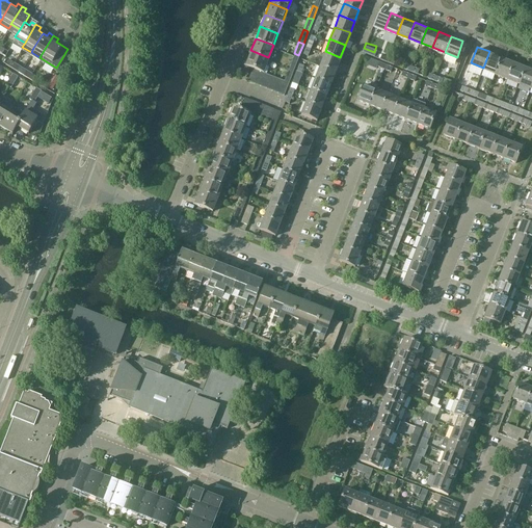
[(253,66),(259,68),(263,70),(266,62),(269,63),(271,58),(268,57),(250,50),(245,62),(253,66)]
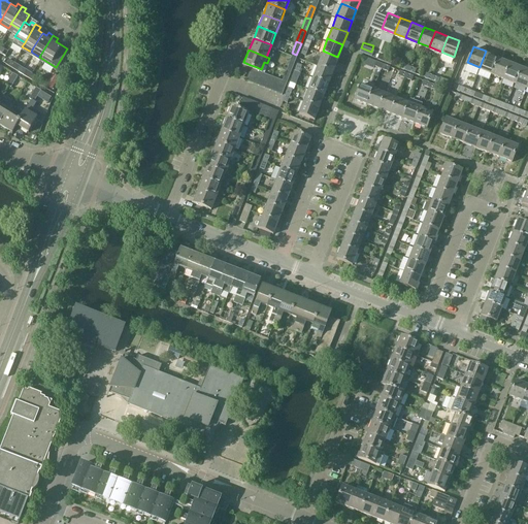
[(318,63),(333,69),(337,57),(323,51),(318,63)]
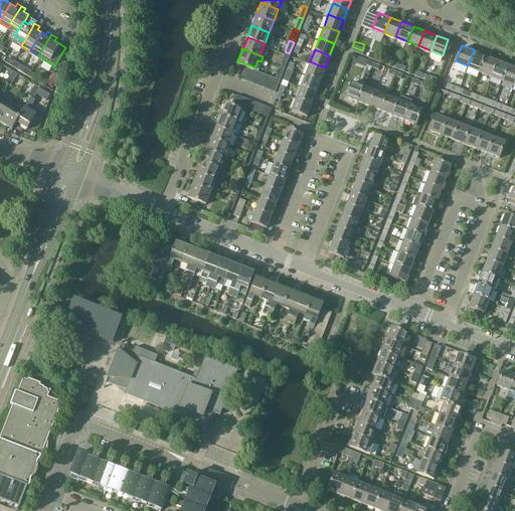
[(480,69),(486,54),(474,49),(468,65),(480,69)]
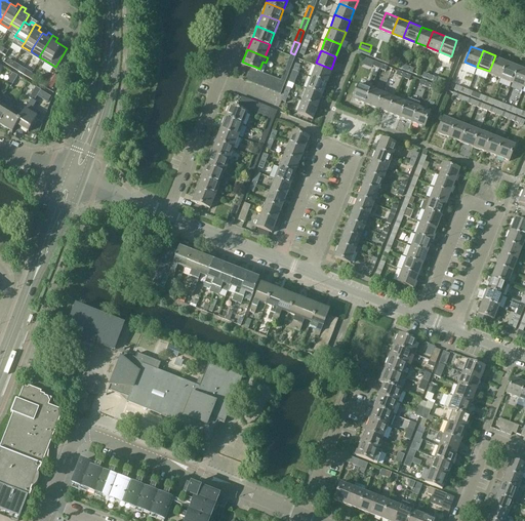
[(294,54),(290,52),(285,65),(290,67),(294,54)]
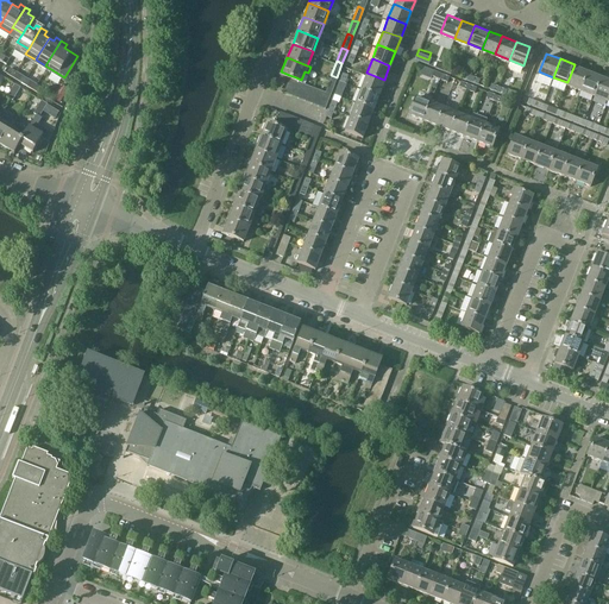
[(431,74),(433,65),(424,61),(420,69),(431,74)]
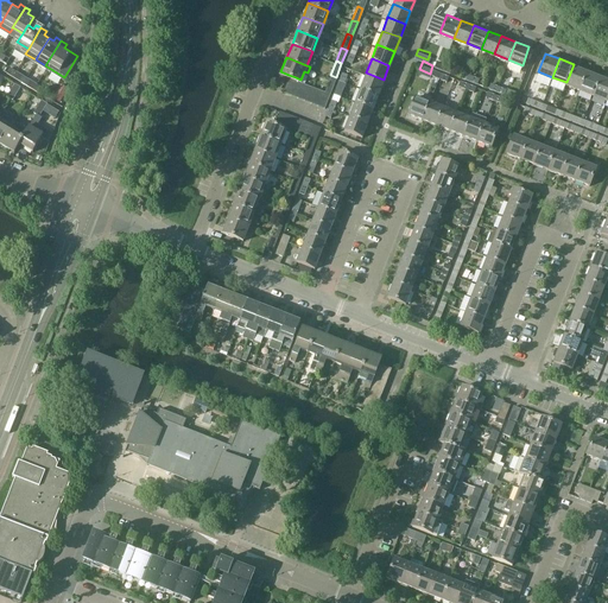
[(12,74),(17,68),(10,64),(6,70),(12,74)]
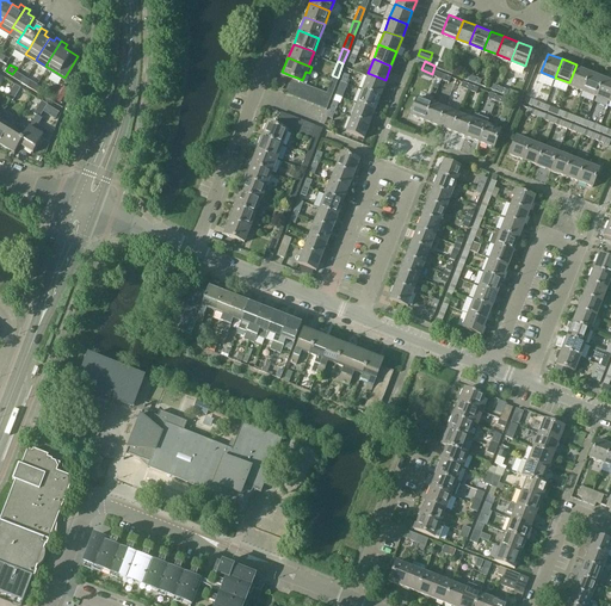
[(582,88),(590,70),(576,65),(569,82),(582,88)]
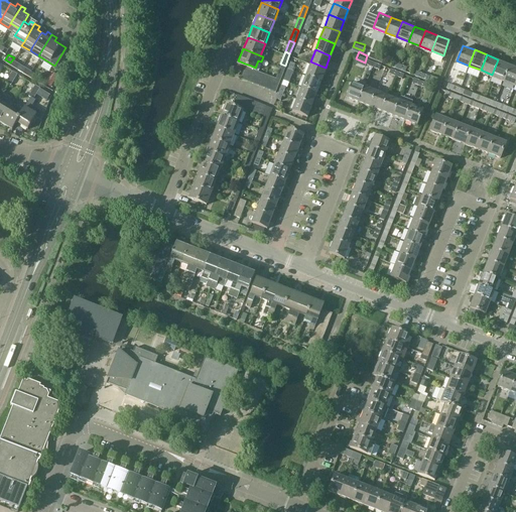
[(14,57),(10,62),(16,66),(19,60),(14,57)]
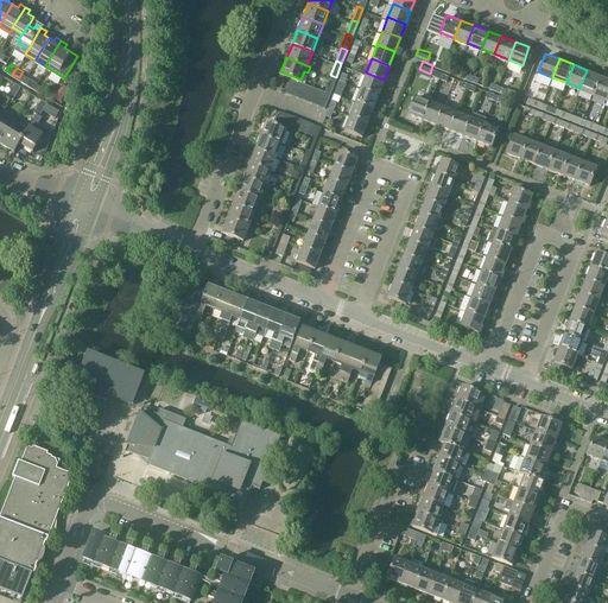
[(594,93),(601,75),(587,70),(580,88),(594,93)]
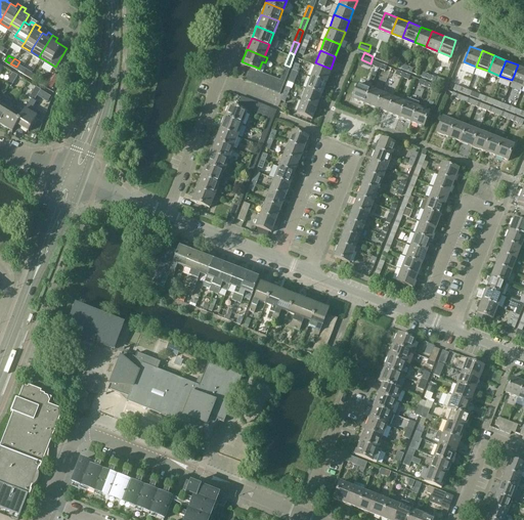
[(311,74),(325,80),(331,69),(315,62),(311,74)]
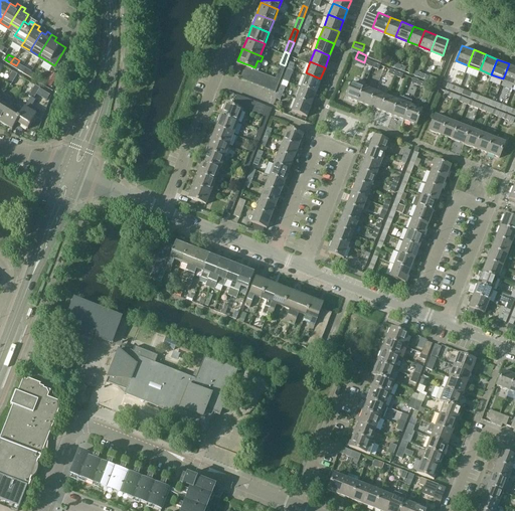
[(244,63),(239,75),(246,77),(250,65),(244,63)]
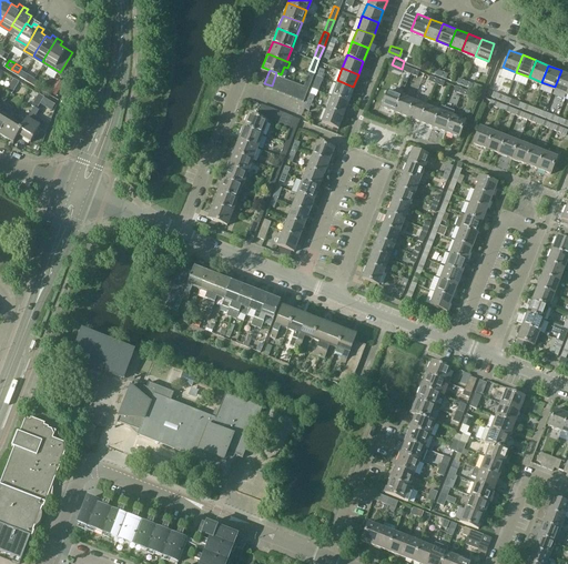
[(314,72),(308,70),(303,83),(308,86),(314,72)]
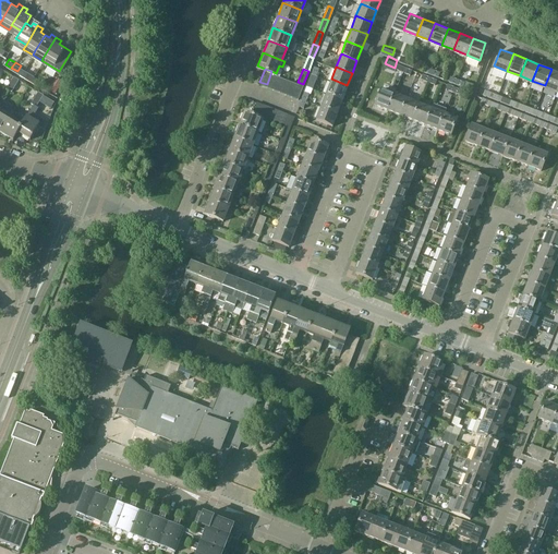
[(557,91),(557,87),(557,71),(552,69),(545,85),(557,91)]
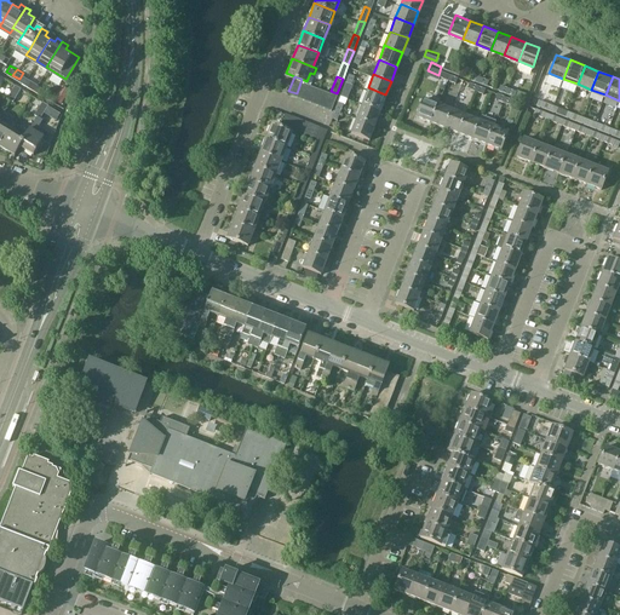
[(34,88),(38,82),(30,78),(27,84),(34,88)]
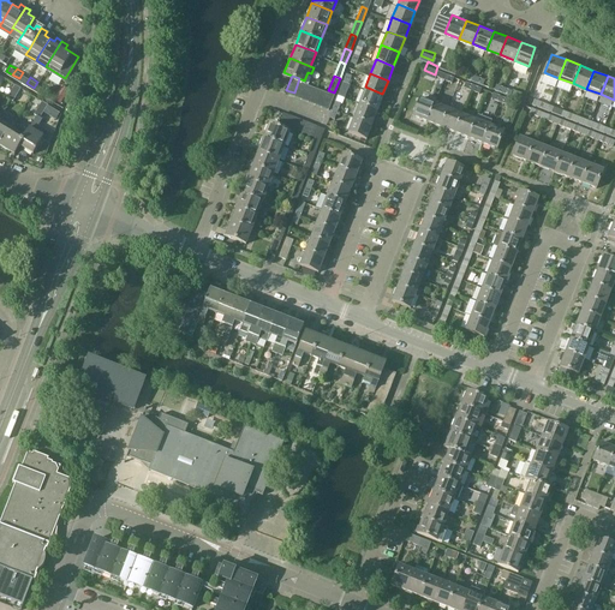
[(294,93),(300,95),(306,81),(304,81),(299,78),(294,93)]
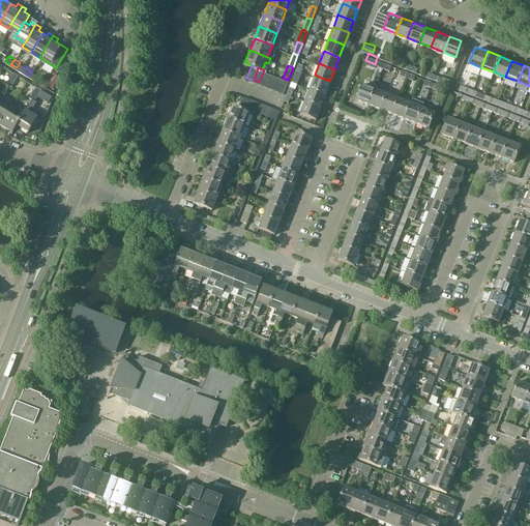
[(12,69),(9,76),(15,79),(18,72),(12,69)]
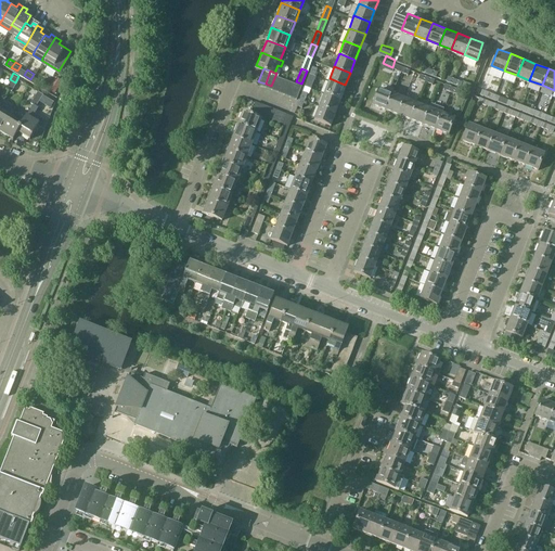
[(271,86),(278,89),(283,76),(276,73),(271,86)]
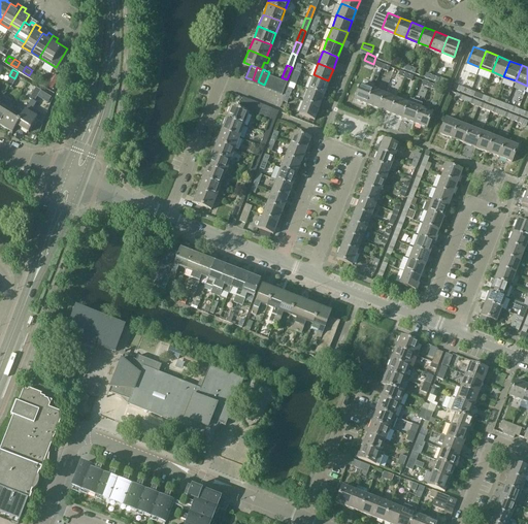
[(32,70),(29,75),(34,78),(37,73),(32,70)]
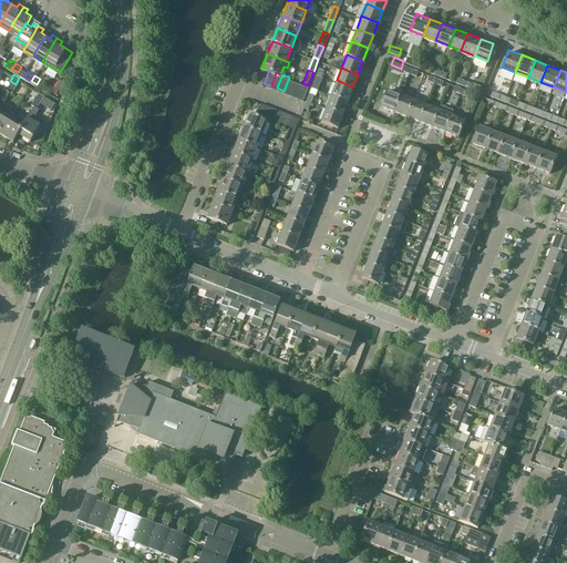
[(295,80),(289,78),(284,91),(290,93),(295,80)]
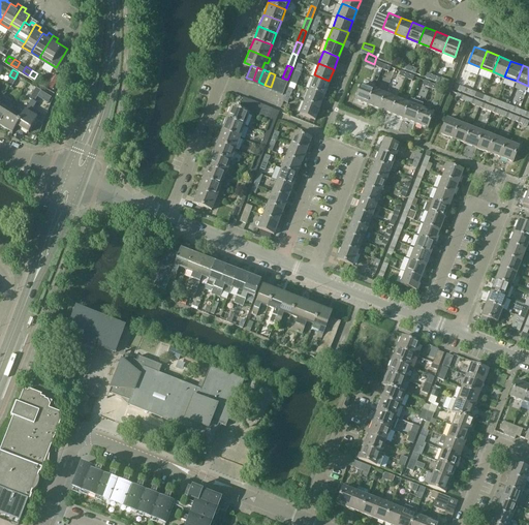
[(271,87),(276,89),(281,76),(275,74),(271,87)]
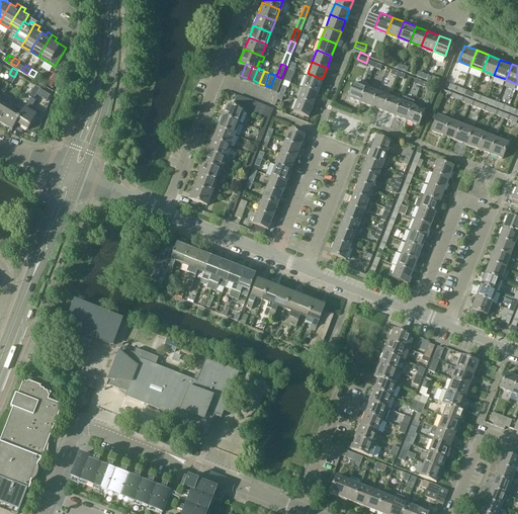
[(322,79),(308,73),(303,85),(318,90),(322,79)]
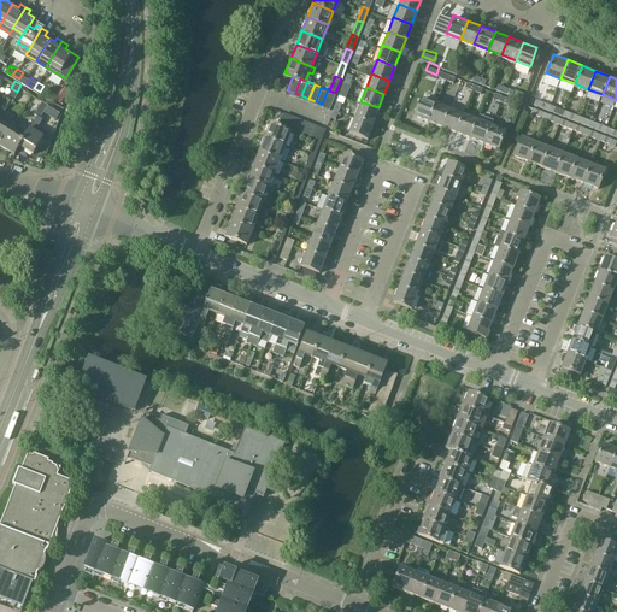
[(17,92),(11,88),(7,94),(12,98),(17,92)]
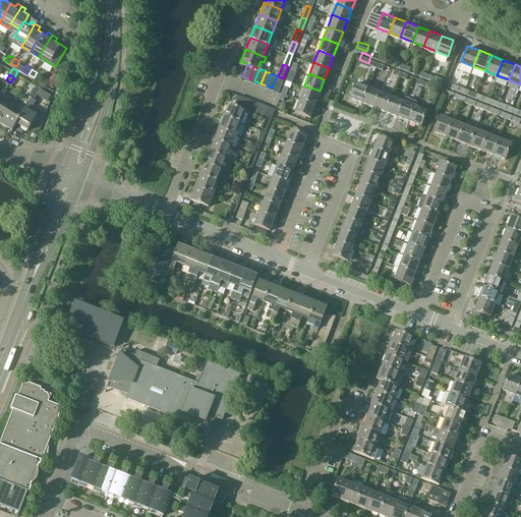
[(49,74),(46,79),(52,83),(55,77),(49,74)]
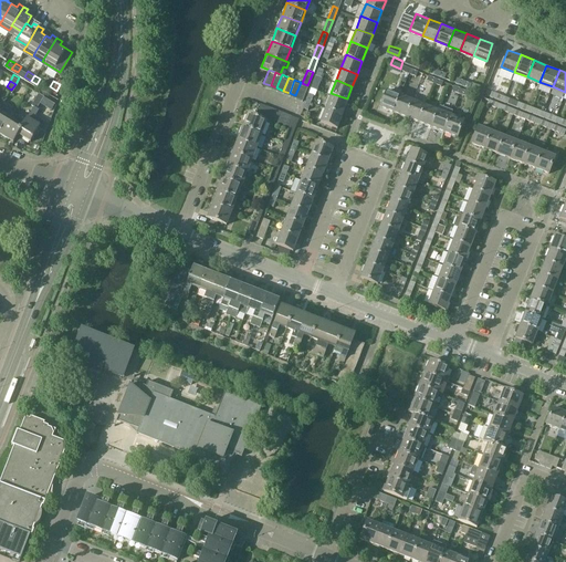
[(295,95),(302,97),(307,85),(302,83),(301,82),(295,95)]
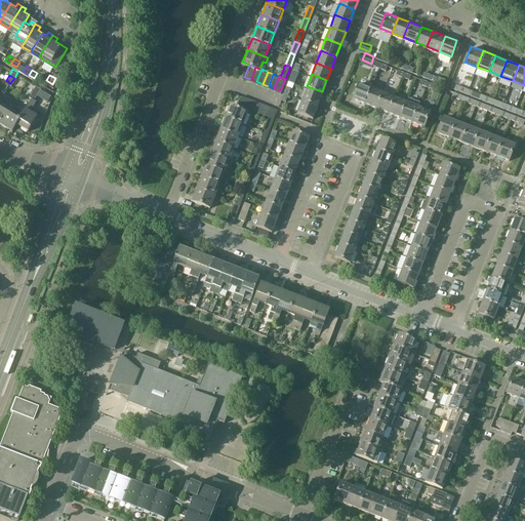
[(365,102),(371,86),(359,81),(353,96),(365,102)]
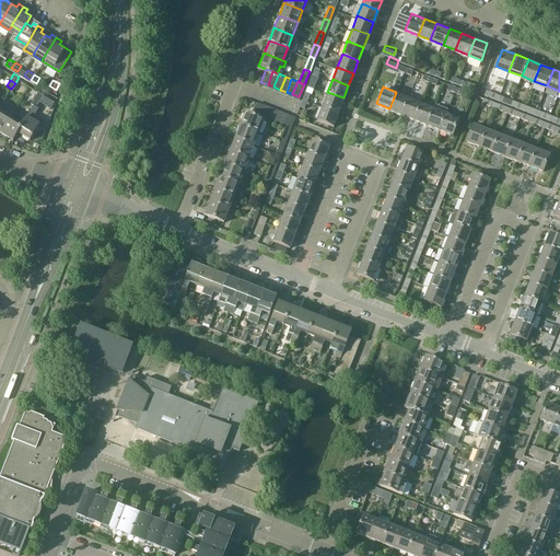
[(485,92),(498,97),(500,93),(486,88),(485,92)]
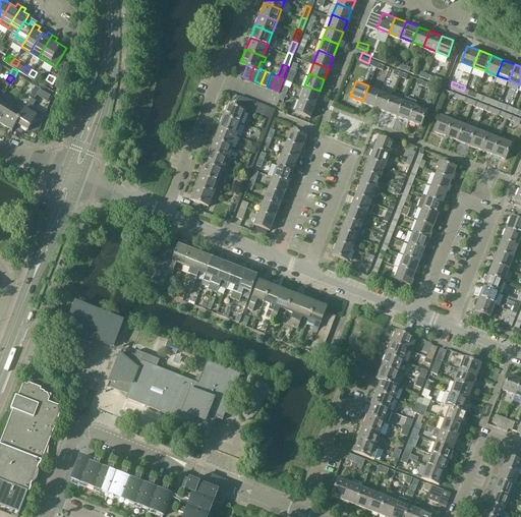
[(40,85),(36,82),(32,89),(37,92),(40,85)]
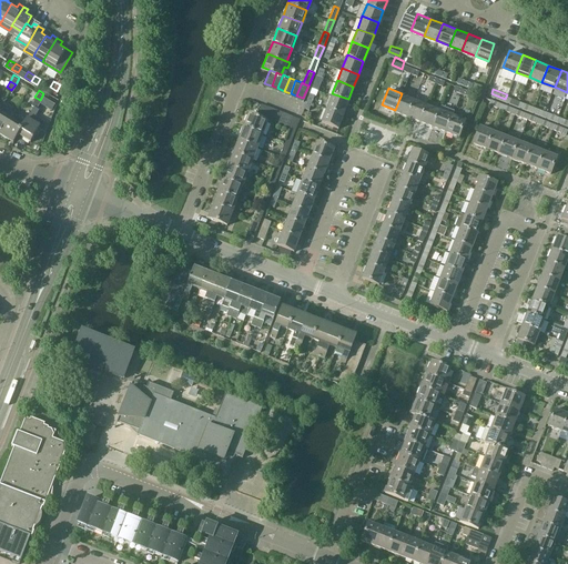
[(348,99),(332,93),(327,106),(343,112),(348,99)]
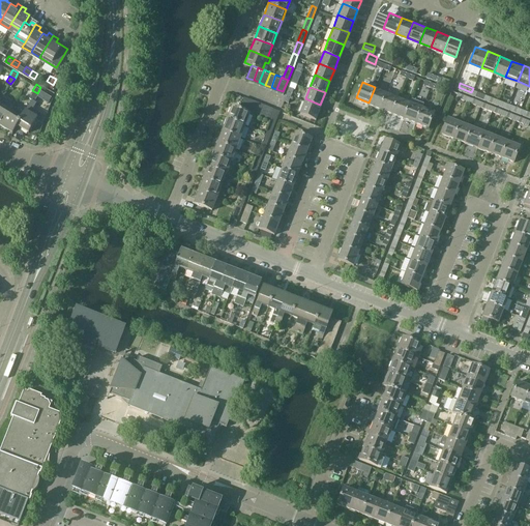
[(380,107),(386,91),(375,87),(369,103),(380,107)]
